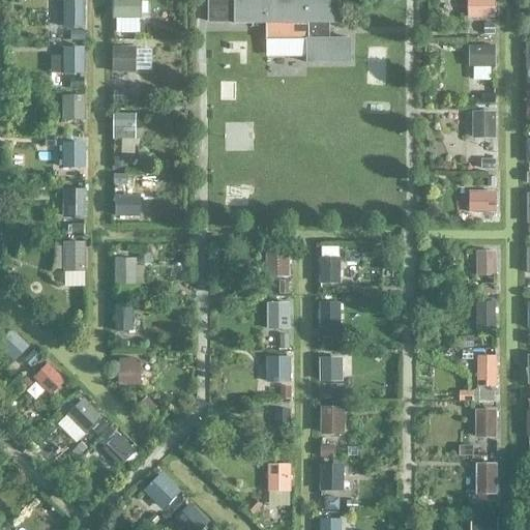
[(63,0),(64,25),(86,25),(85,0),(63,0)]
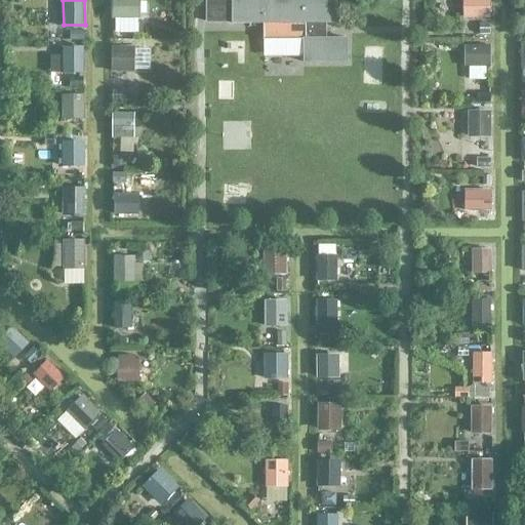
[(127,0),(101,0),(101,34),(128,34),(127,0)]
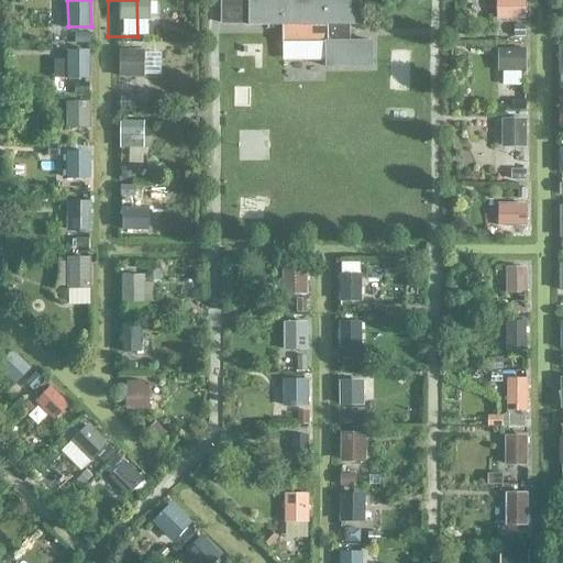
[(361,25),(361,0),(249,0),(250,25),(327,25),(351,25),(361,25)]
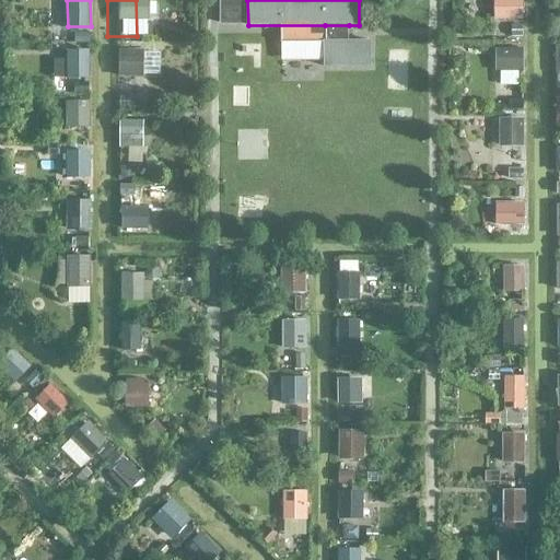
[(489,3),(488,32),(510,32),(511,3),(489,3)]
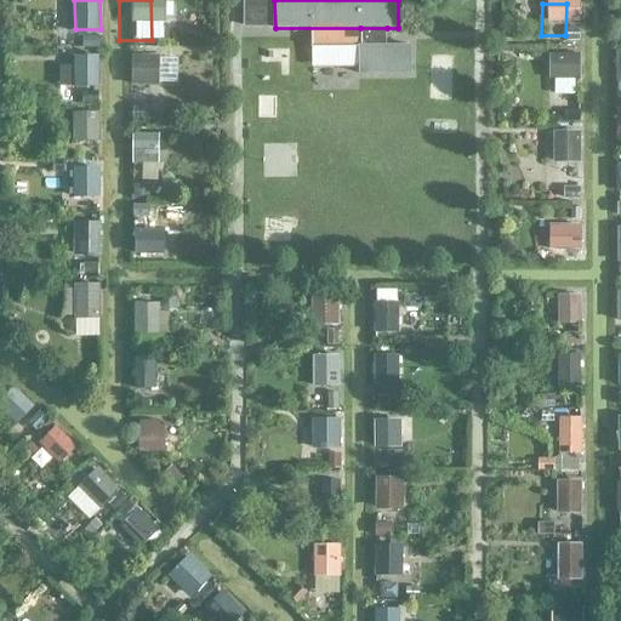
[(387,45),(387,28),(360,28),(360,45),(387,45)]
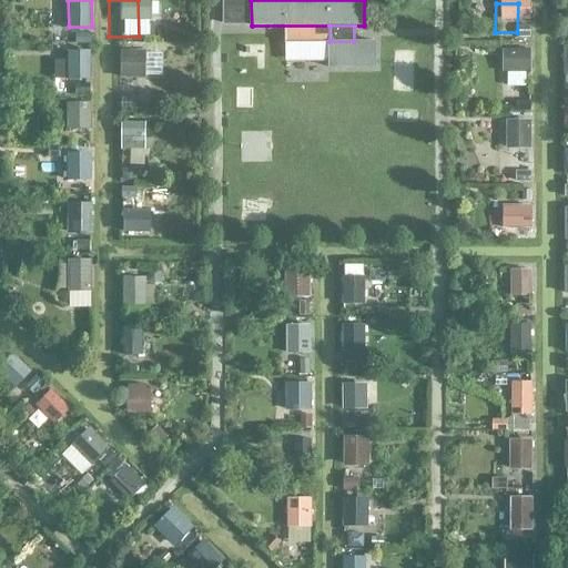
[(92,40),(92,28),(69,28),(69,40),(92,40)]
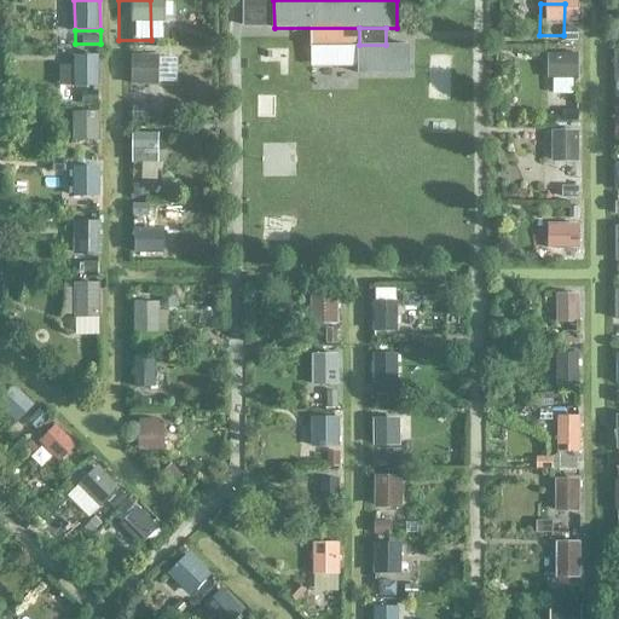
[(386,45),(359,45),(358,45),(358,74),(410,74),(410,45),(386,45)]
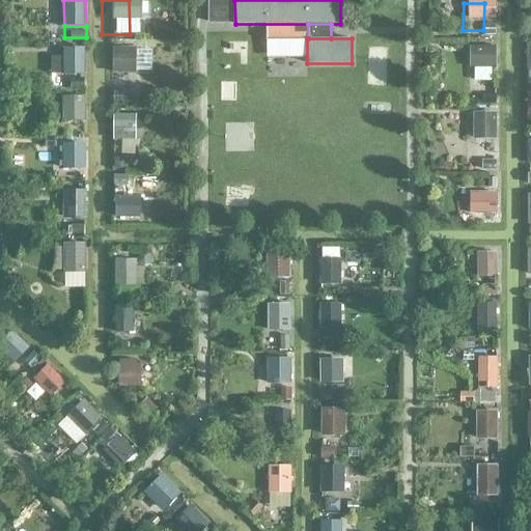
[(497,79),(497,43),(476,43),(477,79),(497,79)]
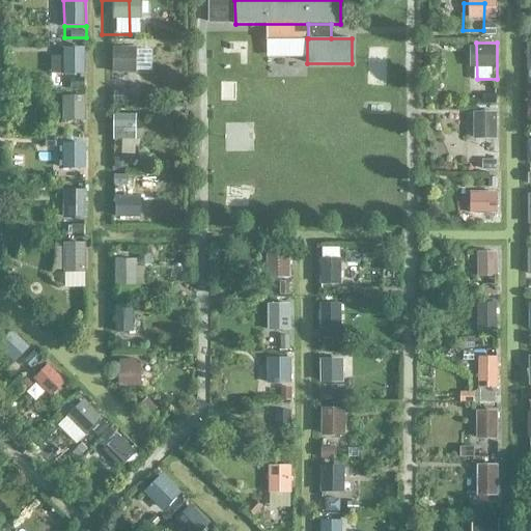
[(154,45),(115,46),(115,70),(155,68),(154,45)]
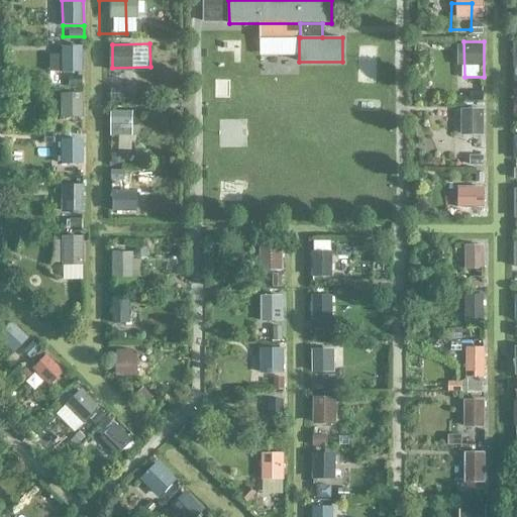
[(76,44),(46,44),(46,82),(76,82),(76,44)]
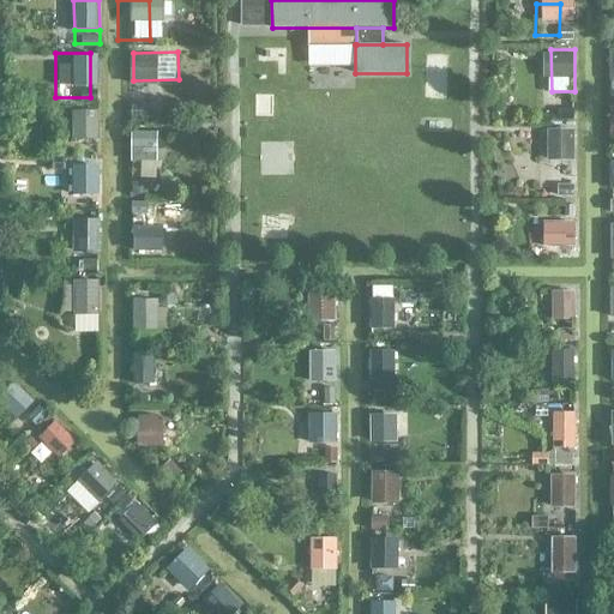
[(73,138),(98,138),(98,108),(73,108),(73,138)]
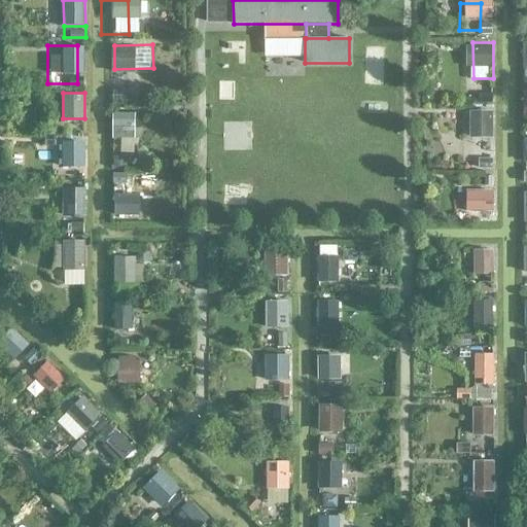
[(225,118),(224,148),(255,150),(256,120),(225,118)]
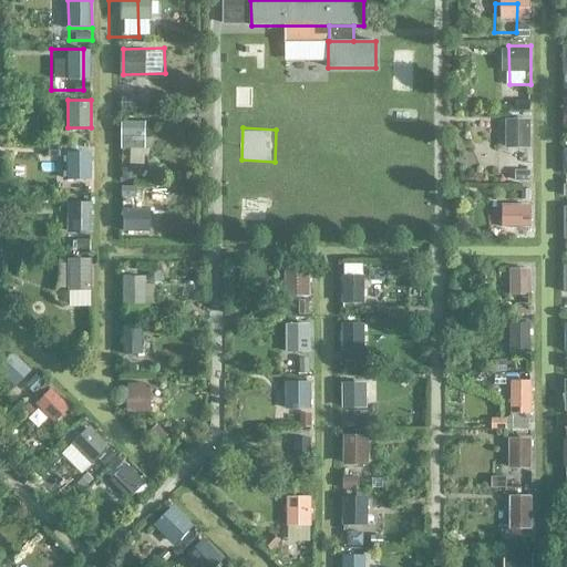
[(498,143),(498,175),(521,175),(521,143),(498,143)]
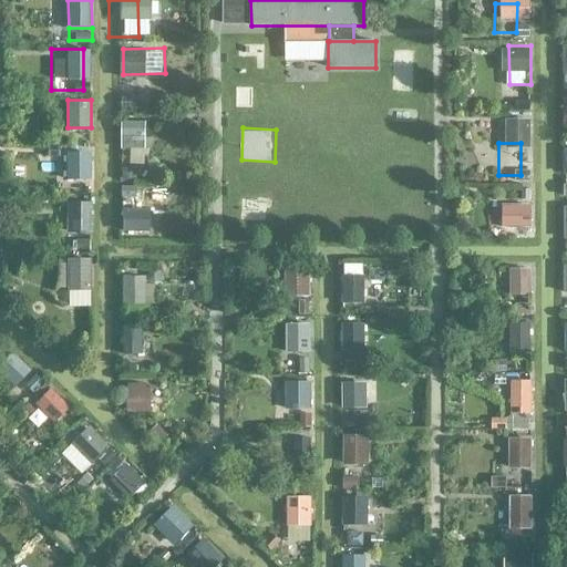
[(82,145),(55,146),(55,187),(83,187),(82,145)]
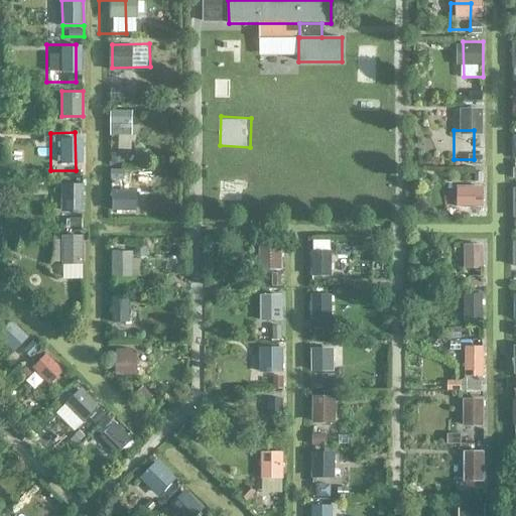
[(124,134),(100,133),(99,164),(124,164),(124,134)]
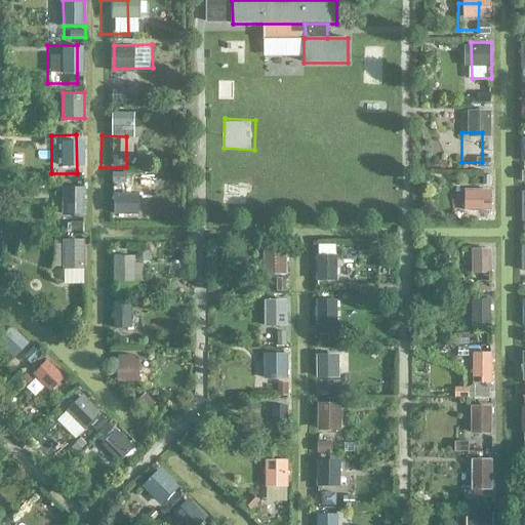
[(86,185),(63,184),(62,212),(86,212),(86,185)]
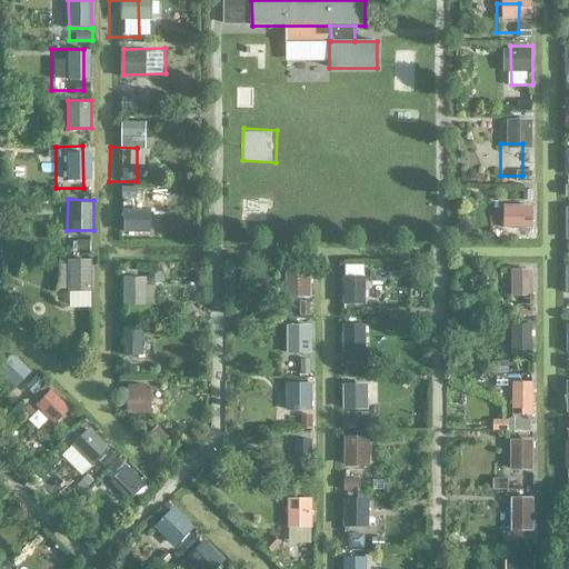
[(507,226),(536,227),(537,203),(508,202),(507,226)]
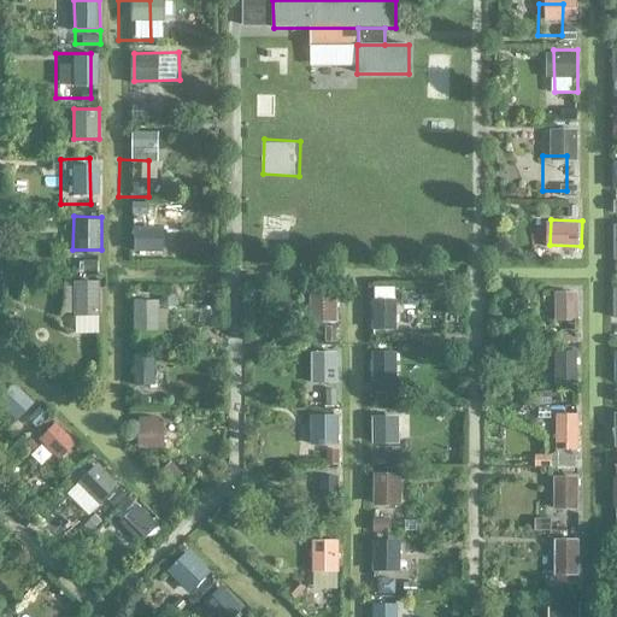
[(168,248),(166,224),(133,224),(134,248),(168,248)]
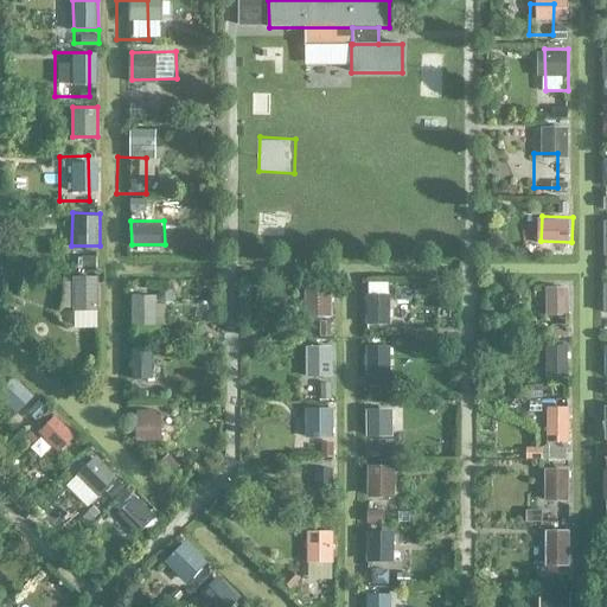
[(74,248),(75,268),(96,268),(95,247),(74,248)]
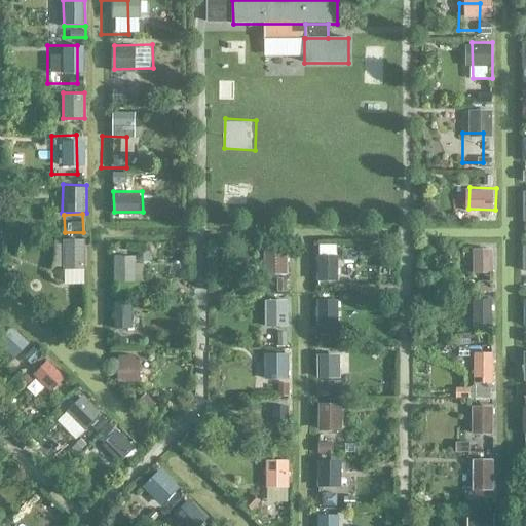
[(85,283),(86,237),(64,236),(62,282),(85,283)]
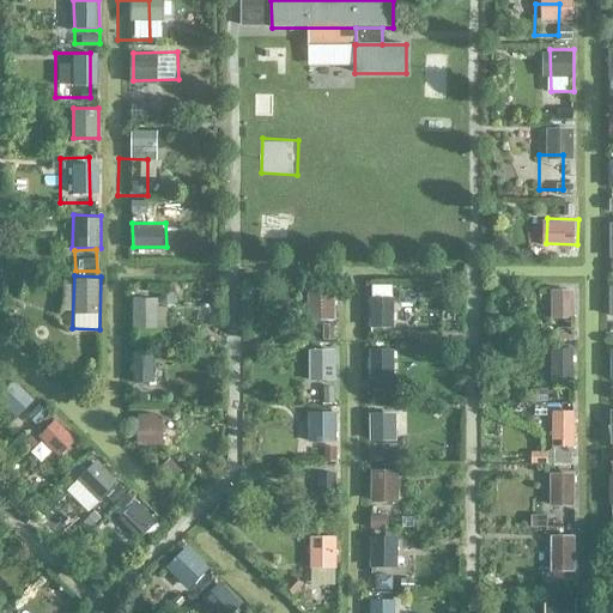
[(612,328),(612,281),(601,281),(601,329),(612,328)]
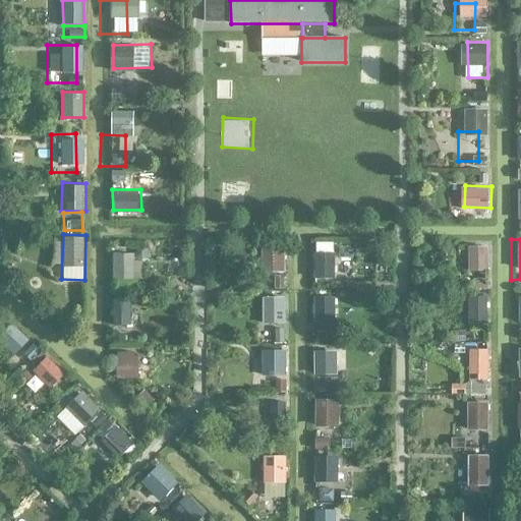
[(317,240),(316,278),(337,278),(338,241),(317,240)]
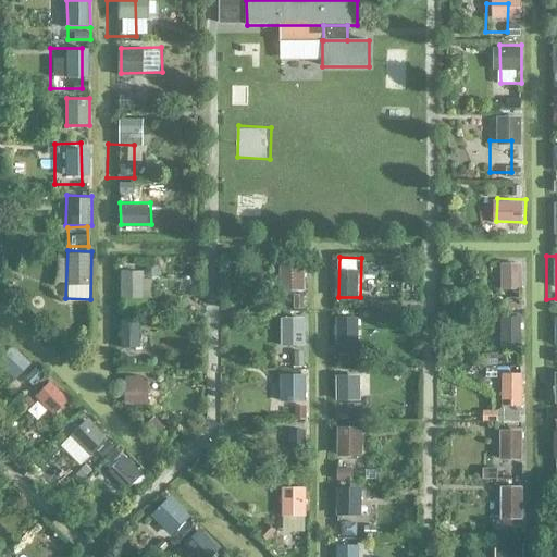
[(294,259),(268,258),(267,296),(293,296),(294,259)]
